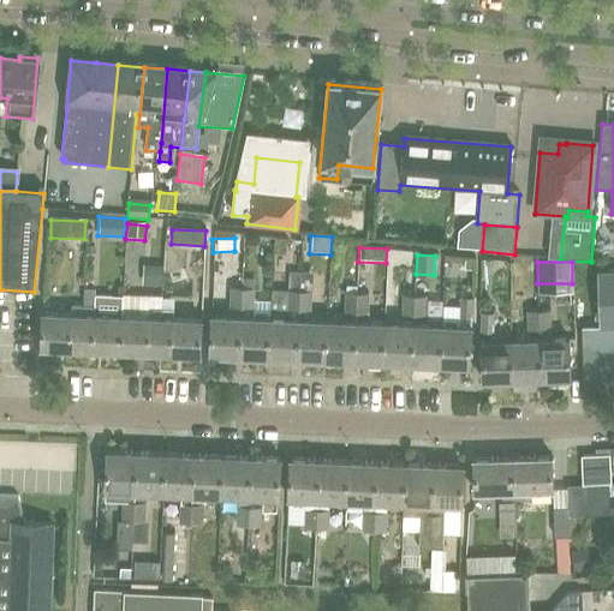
[(613,271),(597,274),(600,328),(600,330),(613,329),(613,271)]
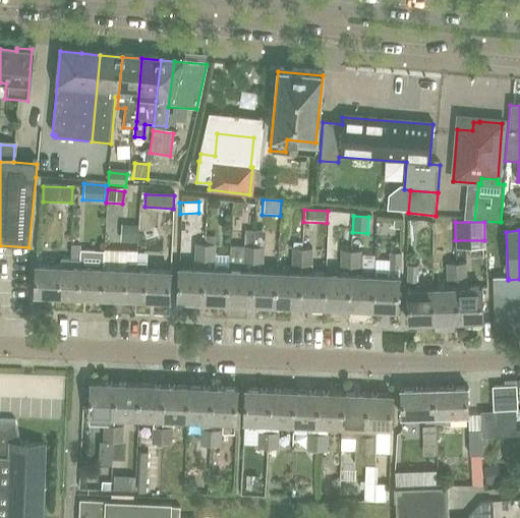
[(226,306),(250,307),(253,247),(253,232),(244,232),(242,273),(228,273),(226,306)]
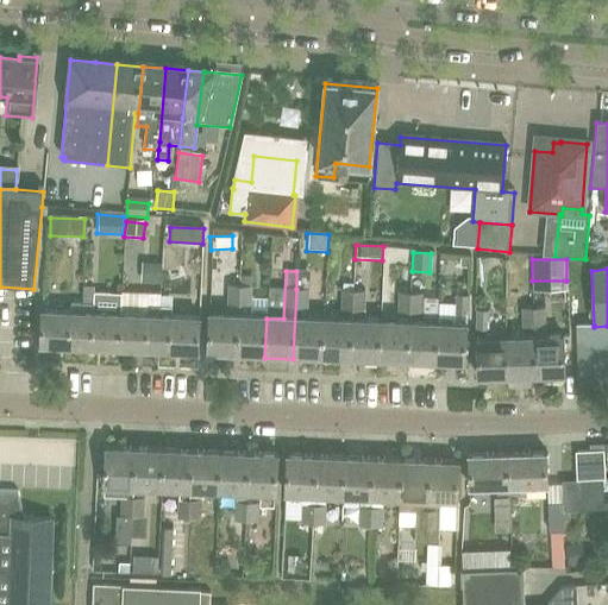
[(118,351),(157,353),(160,309),(161,287),(150,285),(149,308),(148,308),(146,316),(120,315),(118,351)]
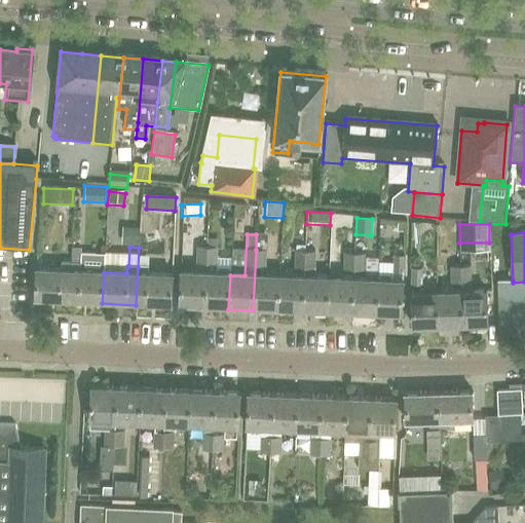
[(179,307),(203,308),(205,274),(207,249),(196,248),(195,273),(180,273),(179,307)]
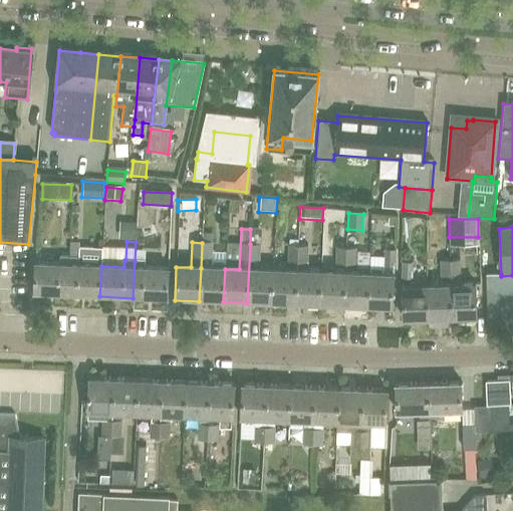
[(201,268),(199,301),(223,302),(225,269),(211,268),(212,243),(202,243),(201,268)]
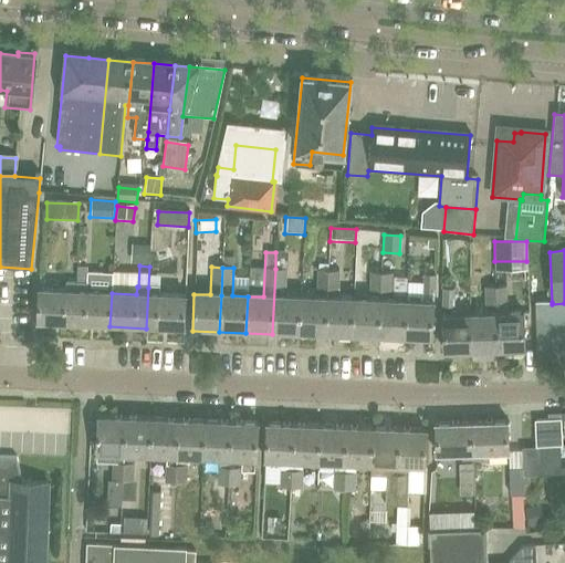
[(272,334),(299,335),(301,299),(285,298),(286,269),(275,269),(272,334)]
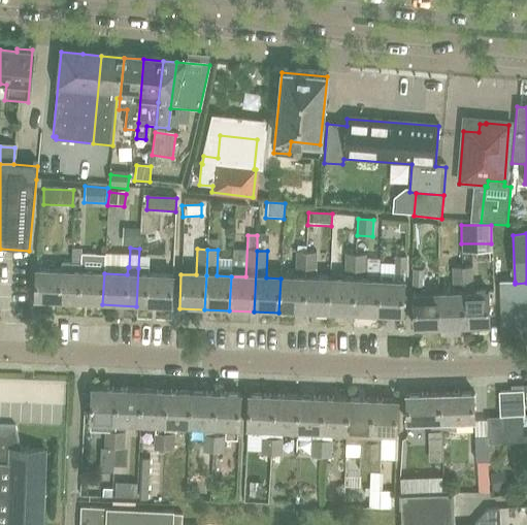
[(295,268),(305,269),(306,253),(296,253),(295,268)]
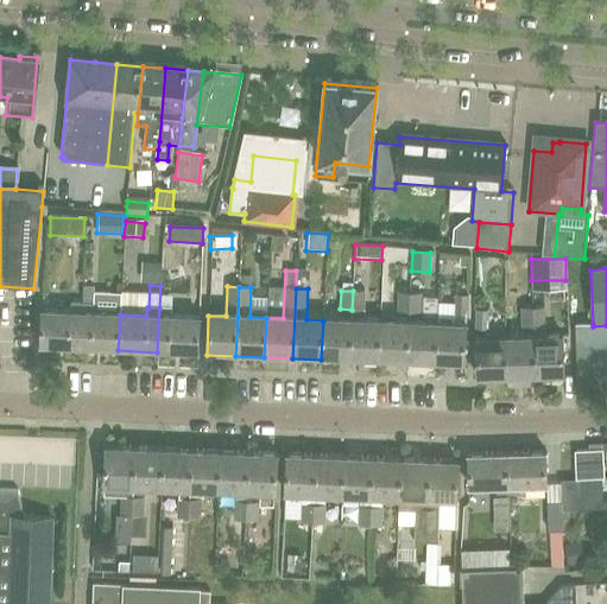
[(353,291),(352,310),(364,311),(365,292),(353,291)]
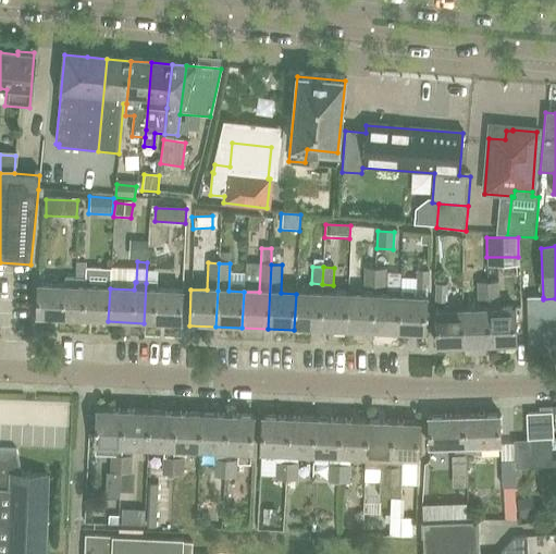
[(362,286),(373,287),(375,270),(363,269),(362,286)]
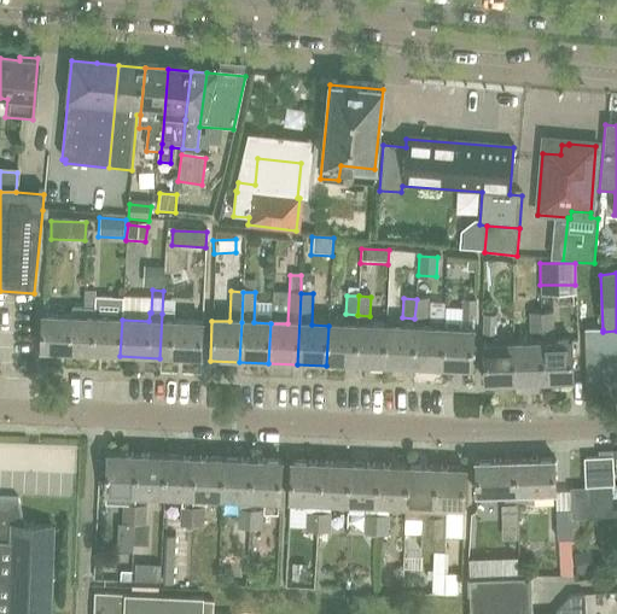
[(417,299),(414,319),(428,319),(429,299),(417,299)]
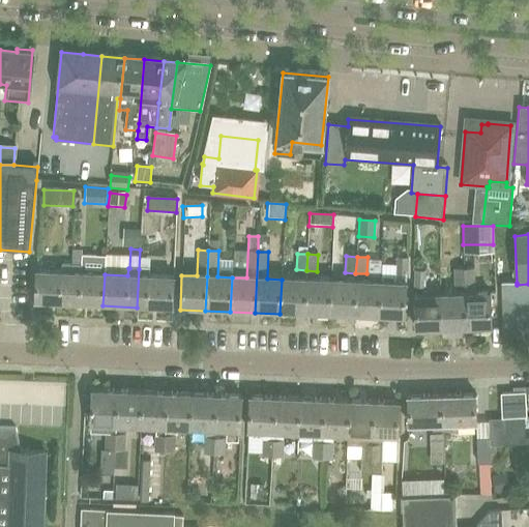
[(395,284),(381,284),(379,317),(405,318),(408,258),(397,258),(395,284)]
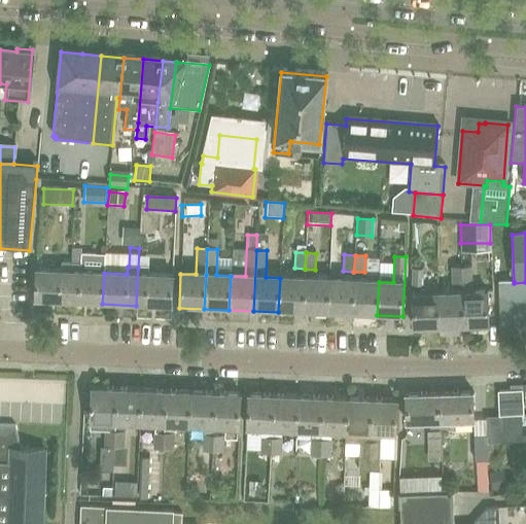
[(68,303),(70,265),(60,264),(60,272),(36,271),(34,301),(68,303)]
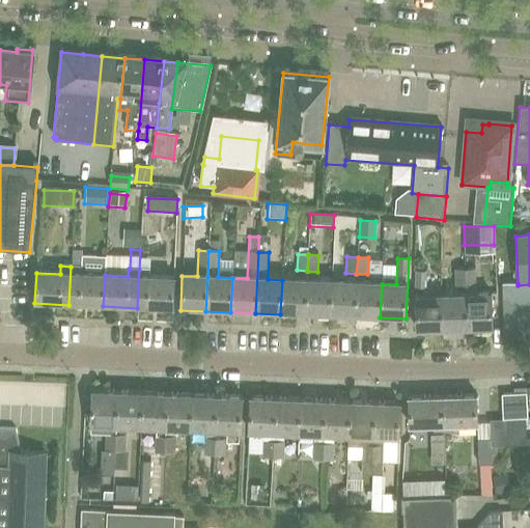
[(68,305),(103,306),(105,275),(80,274),(80,267),(71,267),(68,305)]
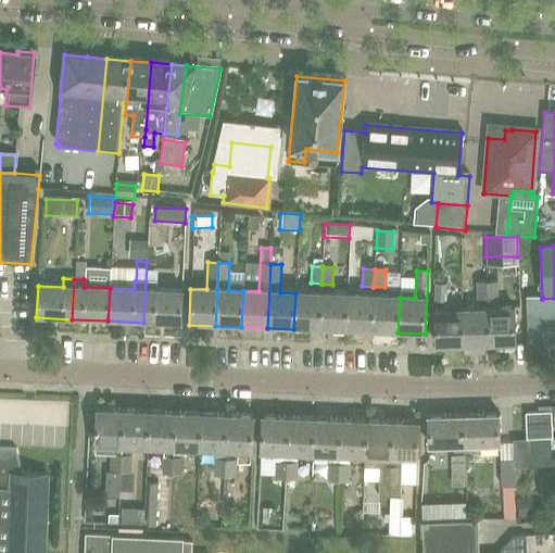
[(486,300),(487,310),(488,346),(516,344),(514,309),(492,310),(491,300),(497,299),(497,281),(486,283),(486,300)]
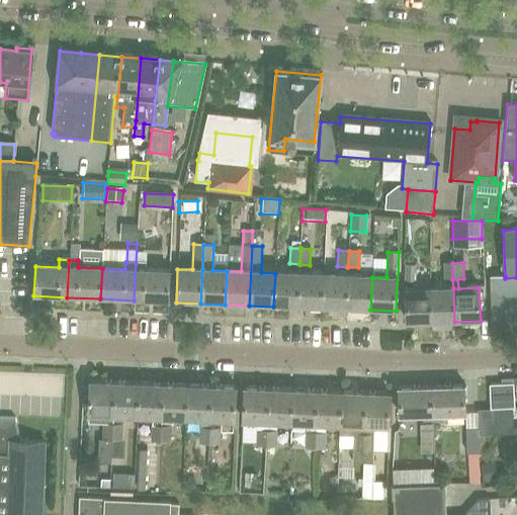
[(145,263),(136,263),(134,301),(168,302),(170,271),(145,270),(145,263)]
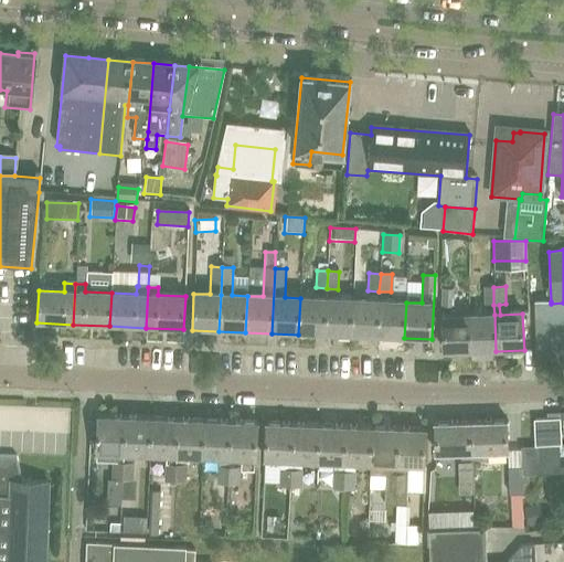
[(493,305),(493,287),(483,287),(485,305),(493,305)]
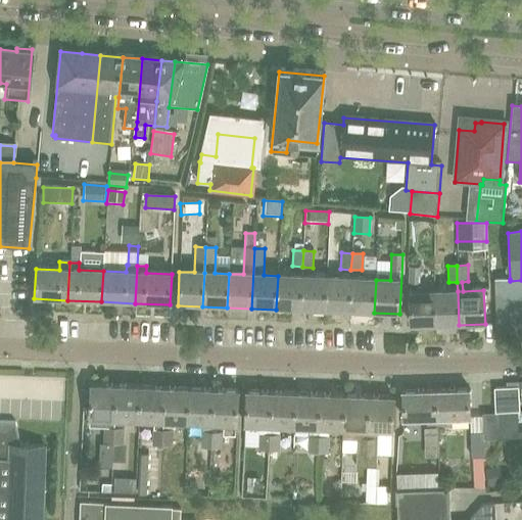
[(420,268),(409,268),(408,283),(419,284),(420,268)]
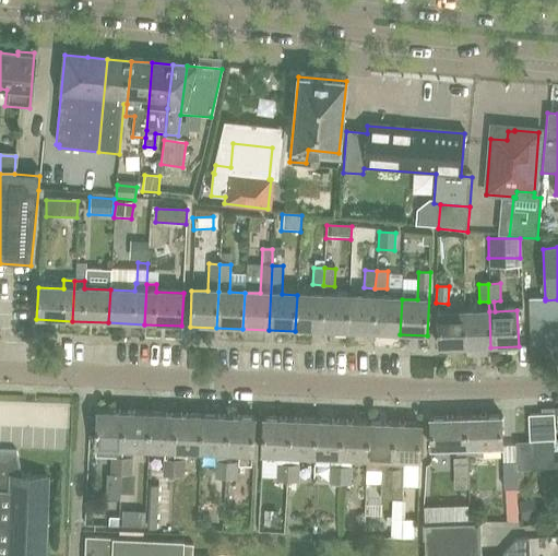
[(297,295),(295,331),(321,332),(323,296),(297,295)]
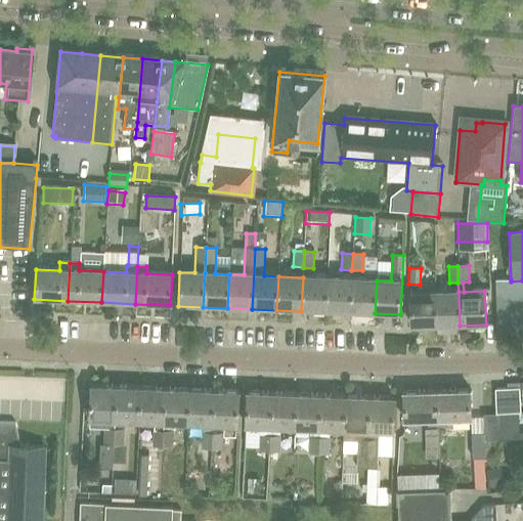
[(301,311),(325,312),(328,278),(303,277),(301,311)]
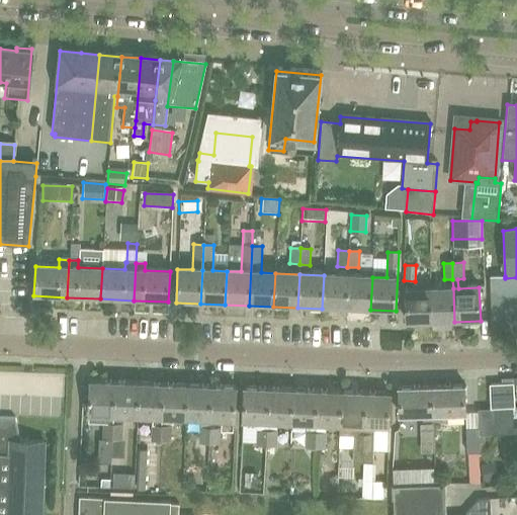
[(324,275),(322,309),(346,309),(348,276),(324,275)]
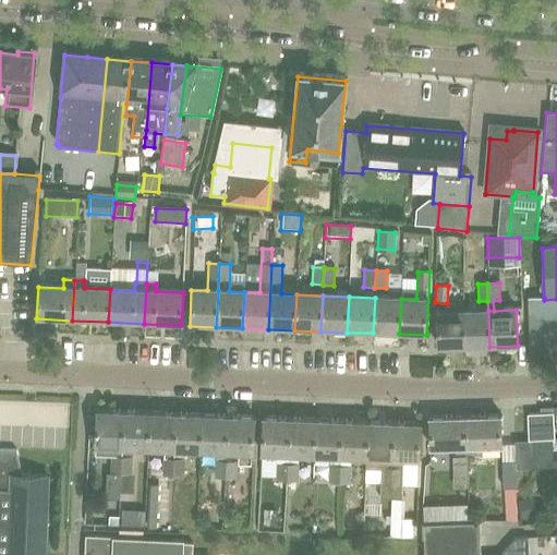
[(373,333),(399,334),(401,299),(375,298),(373,333)]
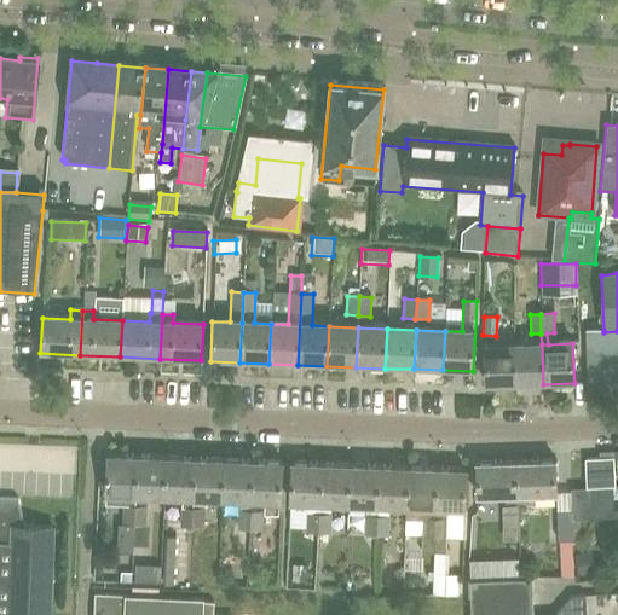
[(617,395),(617,331),(604,332),(604,330),(587,331),(588,396),(617,395)]
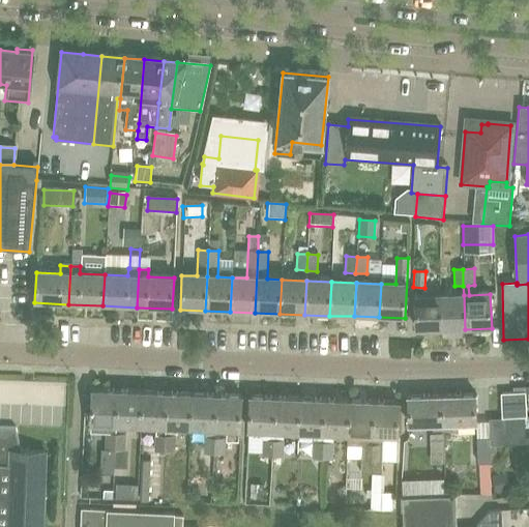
[(439,296),(440,330),(465,329),(464,295),(439,296)]
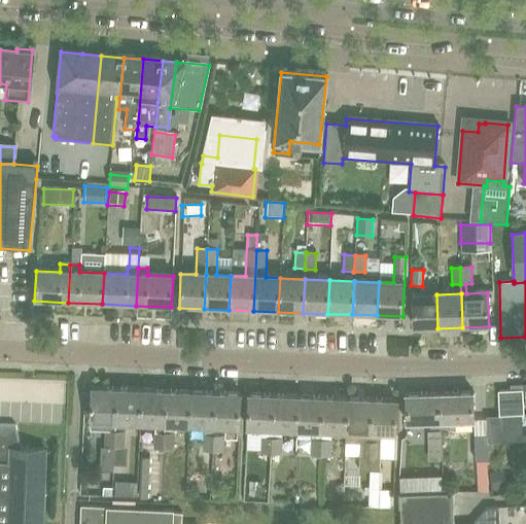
[(437,328),(436,294),(412,295),(413,329),(437,328)]
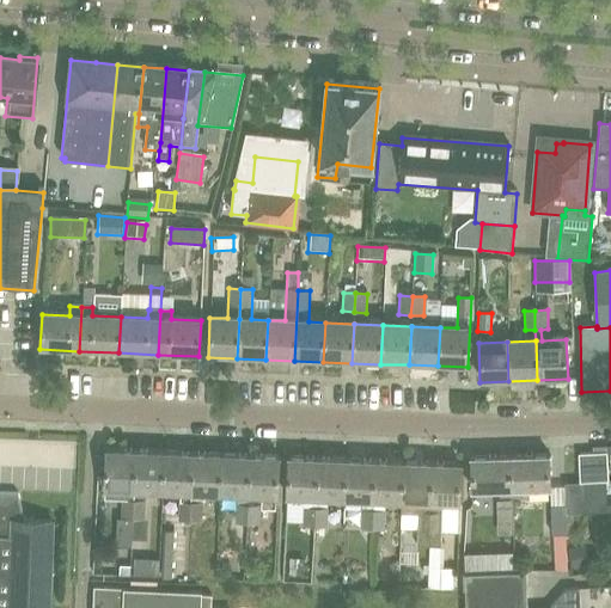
[(132,520),(133,492),(134,453),(105,452),(104,491),(122,492),(121,520),(132,520)]
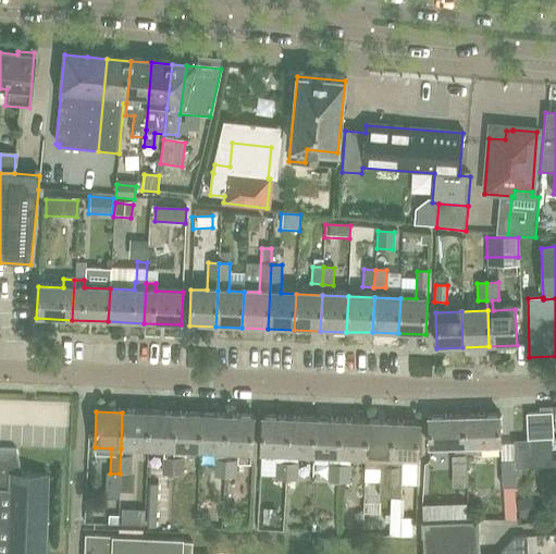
[(147,450),(149,414),(122,413),(121,448),(120,474),(132,474),(133,450),(147,450)]
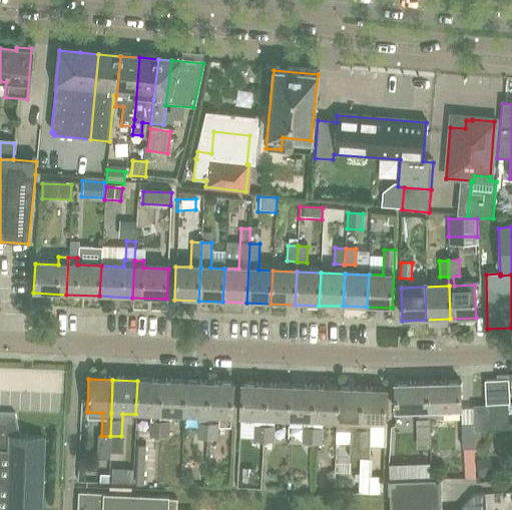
[(159,423),(160,415),(161,382),(137,381),(135,414),(150,415),(149,438),(159,438),(159,423)]
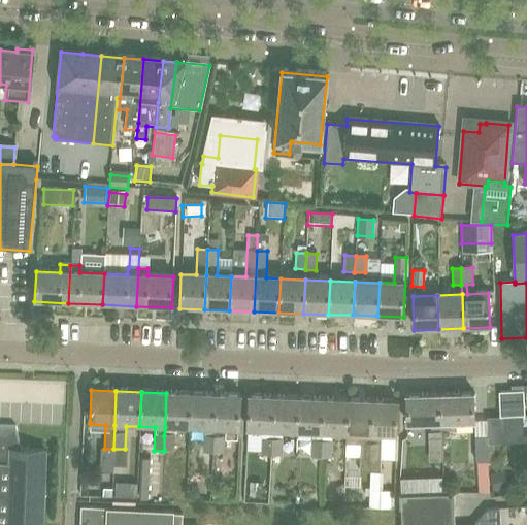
[(164,435),(174,435),(175,435),(176,428),(190,428),(191,394),(166,393),(165,427),(164,435)]
